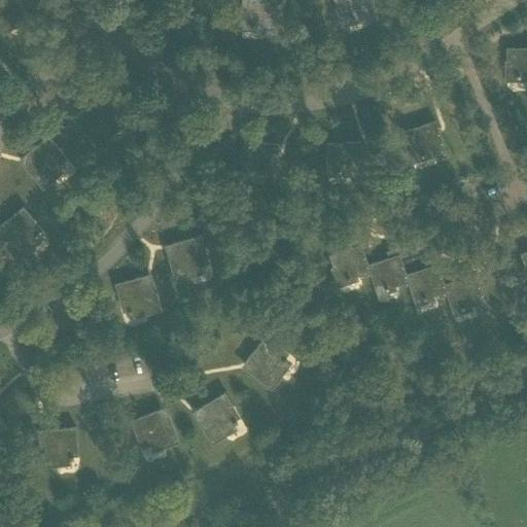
[(332,0),(346,31),(347,31),(344,24),(351,21),(352,22),(355,21),(355,19),(364,15),(367,24),(378,20),(370,0),(332,0)]
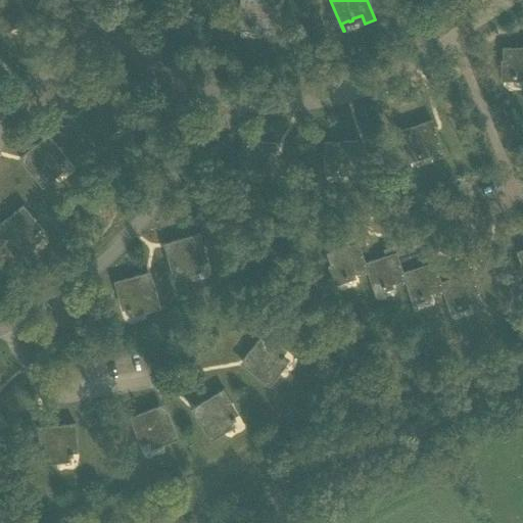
[(522,48),(503,49),(504,86),(505,86),(504,78),(512,78),(513,79),(516,79),(516,77),(522,77),(522,48)]
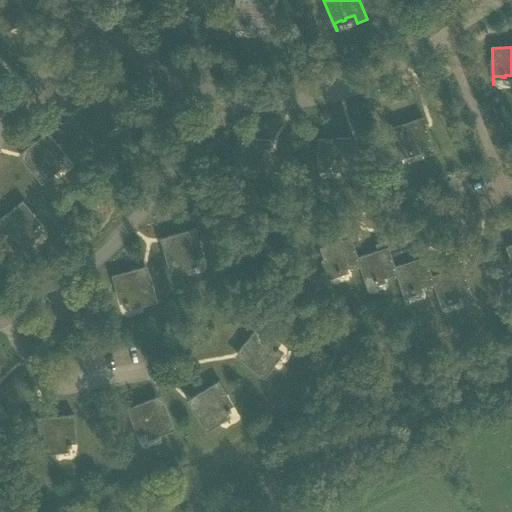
[(402,163),(403,163),(401,155),(408,153),(409,154),(412,153),(412,151),(421,148),(424,157),(434,154),(422,118),(391,129),(402,163)]
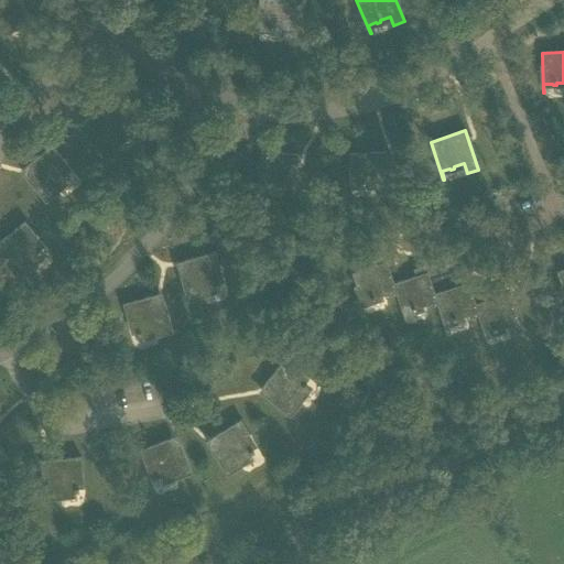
[(30,175),(25,179),(45,204),(58,193),(55,188),(69,177),(58,163),(63,159),(52,145),(26,166),(30,171),(30,175)]
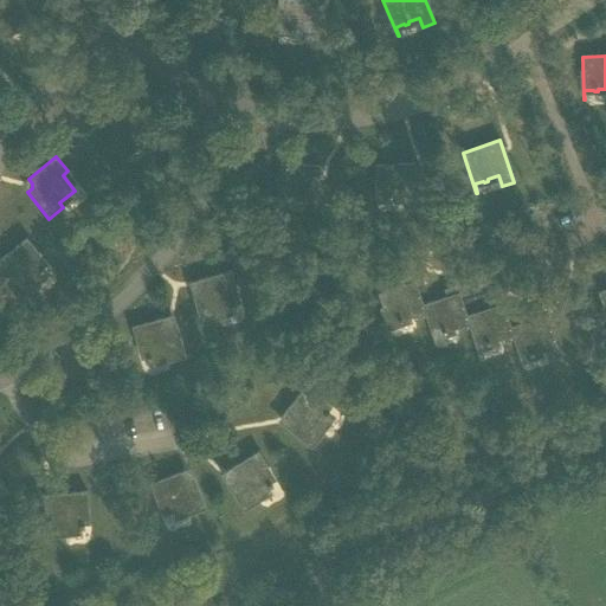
[(26,239),(0,259),(0,262),(2,265),(2,270),(0,271),(0,276),(20,301),(34,290),(30,285),(46,272),(33,257),(38,253),(26,239)]
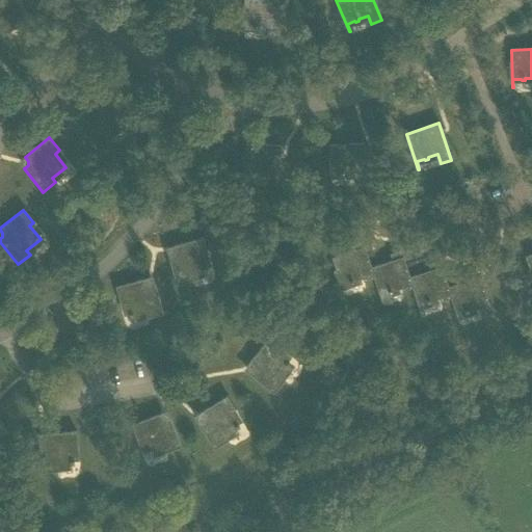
[(168,257),(177,286),(192,282),(190,276),(207,271),(203,255),(208,254),(204,238),(174,246),(175,251),(173,255),(168,257)]
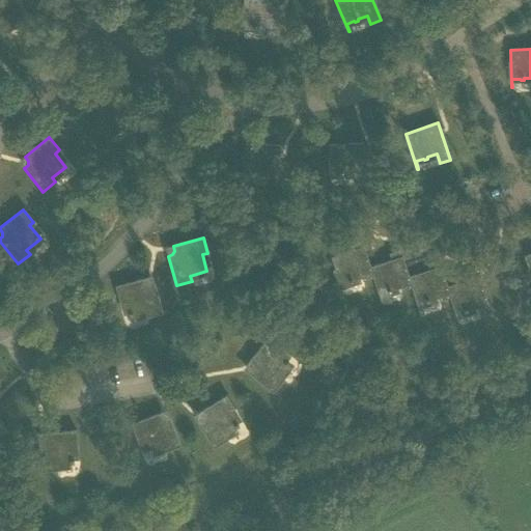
[(370,268),(362,241),(351,245),(353,251),(331,258),(343,294),(344,294),(341,285),(350,283),(350,284),(353,283),(353,281),(362,278),(363,281),(372,278),(373,278),(370,268)]
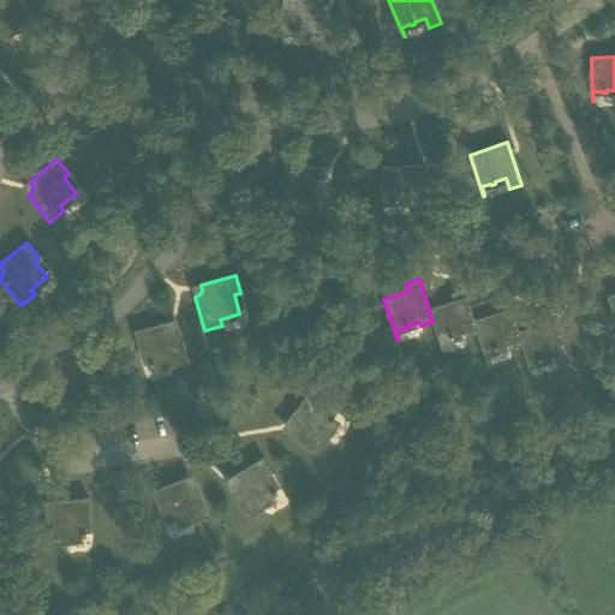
[(433,322),(431,322),(442,351),(443,351),(440,342),(449,339),(449,340),(453,339),(453,338),(464,334),(465,338),(477,333),(473,322),(473,321),(464,291),(451,294),(453,302),(429,310),(433,322)]
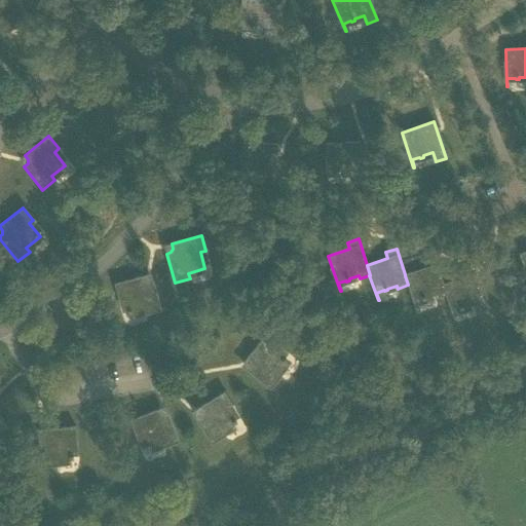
[(408,285),(416,310),(417,310),(414,302),(422,299),(422,301),(425,300),(425,298),(435,295),(436,298),(446,295),(443,285),(435,258),(423,262),(425,268),(405,274),(405,275),(408,285)]
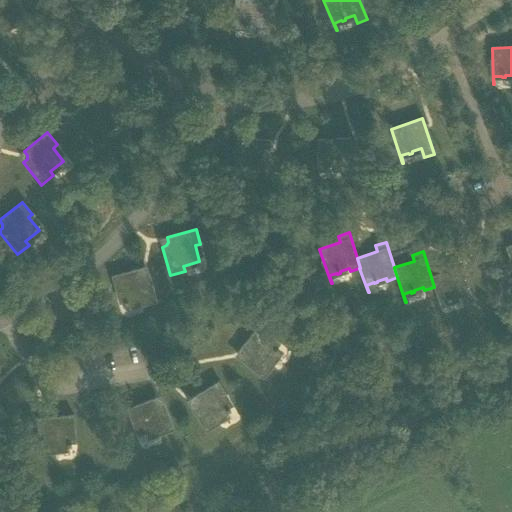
[(434,287),(442,311),(443,311),(440,303),(448,301),(448,302),(452,301),(451,300),(460,297),(463,305),(474,302),(462,267),(431,277),(434,287)]
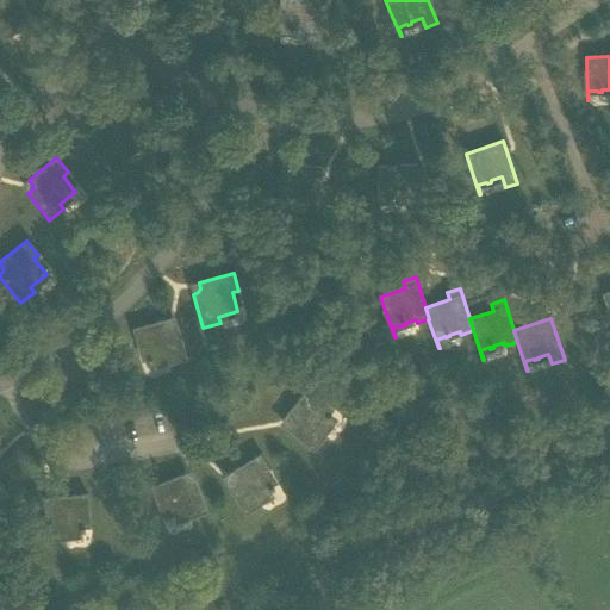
[(166,321),(132,330),(137,348),(143,346),(149,365),(168,360),(169,366),(187,361),(178,327),(172,329),(168,325),(166,321)]
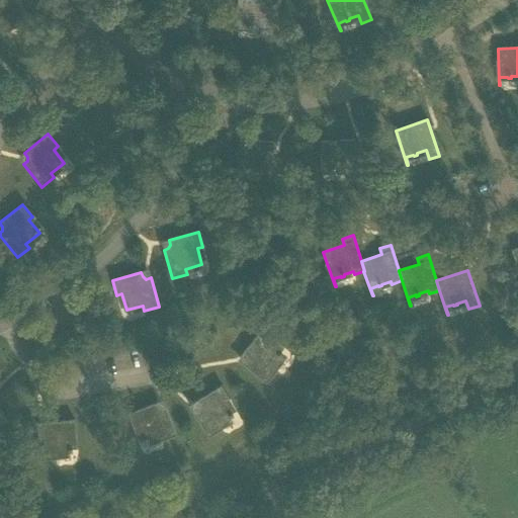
[(260,331),(242,354),(246,357),(246,361),(243,365),(266,383),(276,371),(272,368),(282,355),(269,345),(273,340),(260,331)]
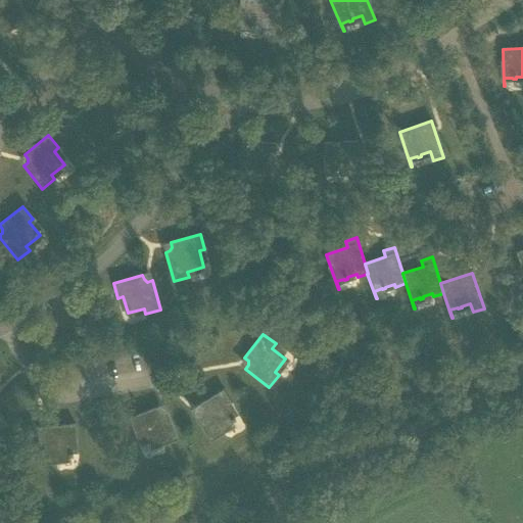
[(223,390),(197,406),(200,410),(199,414),(194,417),(210,442),(224,434),(221,430),(236,421),(227,406),(231,403),(223,390)]
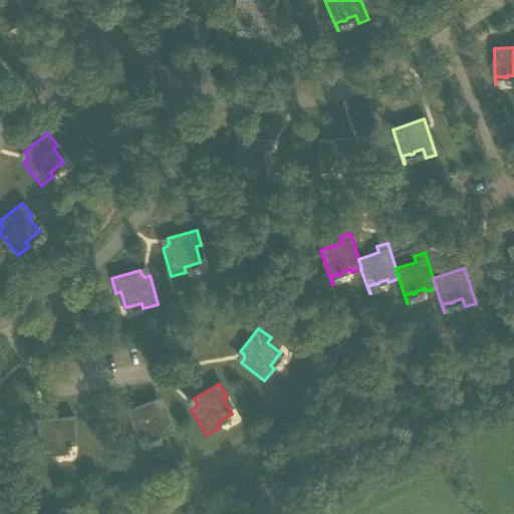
[(155,401),(126,412),(133,426),(137,424),(144,440),(159,434),(161,438),(175,433),(165,405),(160,407),(156,405),(155,401)]
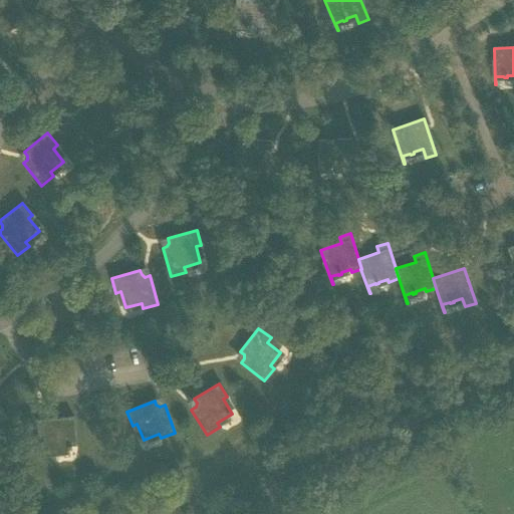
[(42,428),(37,428),(40,458),(55,456),(55,451),(71,450),(70,433),(75,433),(74,417),(44,420),(45,425),(42,428)]
